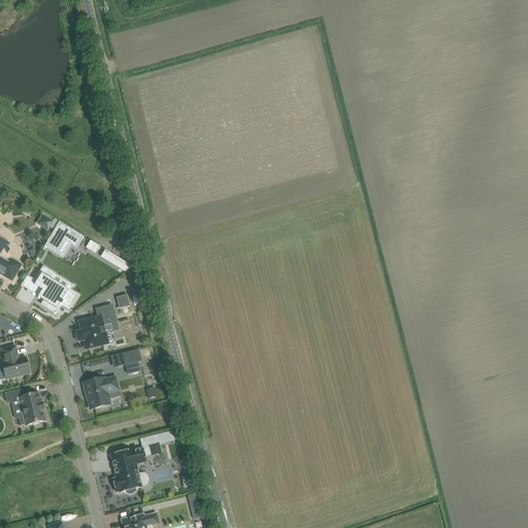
[(42,215),(39,220),(40,227),(47,231),(54,222),(42,215)]
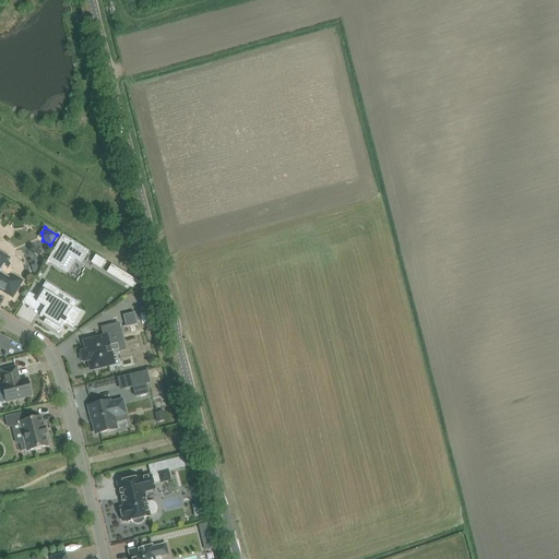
[(62,235),(47,261),(67,273),(75,259),(81,262),(87,250),(62,235)]
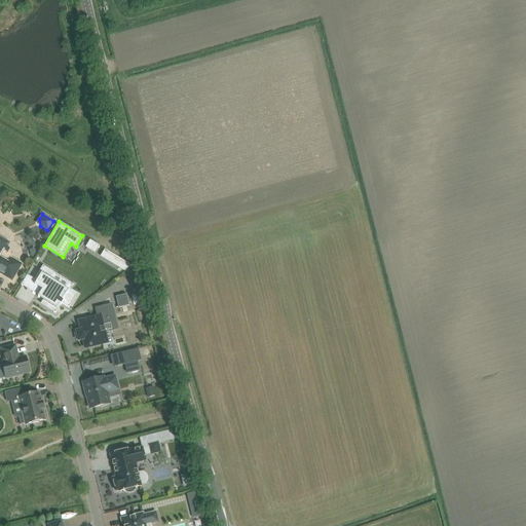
[(0,273),(11,280),(22,265),(11,259),(12,256),(11,252),(9,250),(9,249),(6,248),(7,245),(6,242),(4,239),(1,237),(0,237),(0,273)]
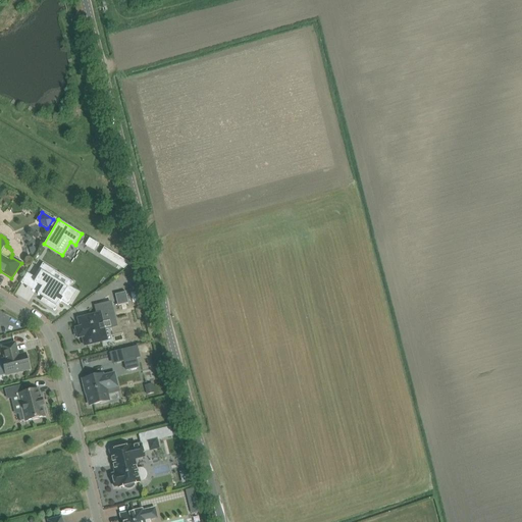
[(90,239),(85,245),(94,251),(98,244),(90,239)]
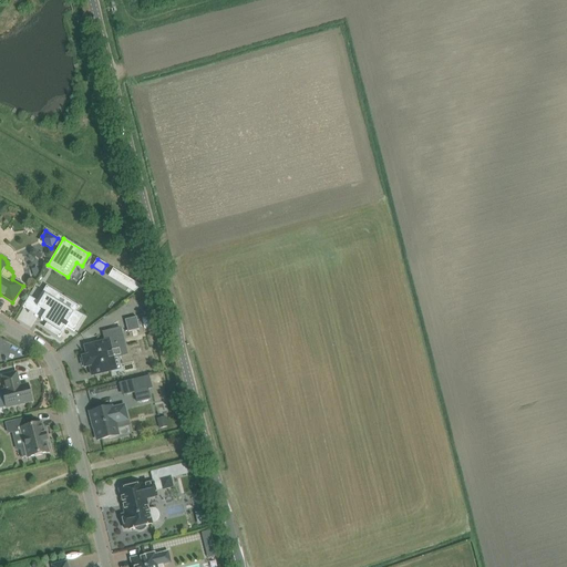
[(114,269),(110,276),(136,292),(143,288),(144,287),(135,282),(114,269)]
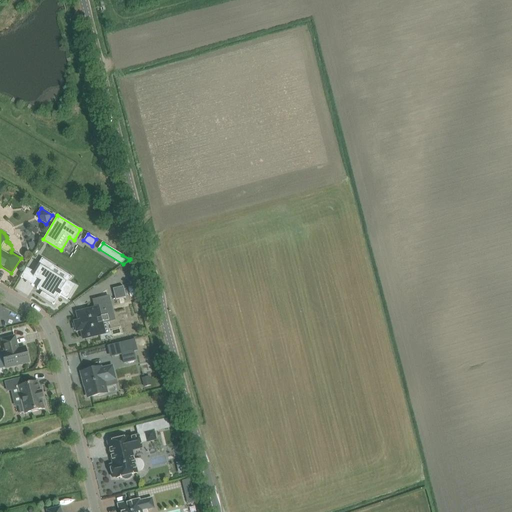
[(42,258),(33,272),(43,279),(37,288),(37,289),(42,293),(41,296),(52,303),(52,304),(54,305),(59,297),(60,295),(67,300),(68,298),(67,298),(75,286),(49,270),(52,265),(42,258)]
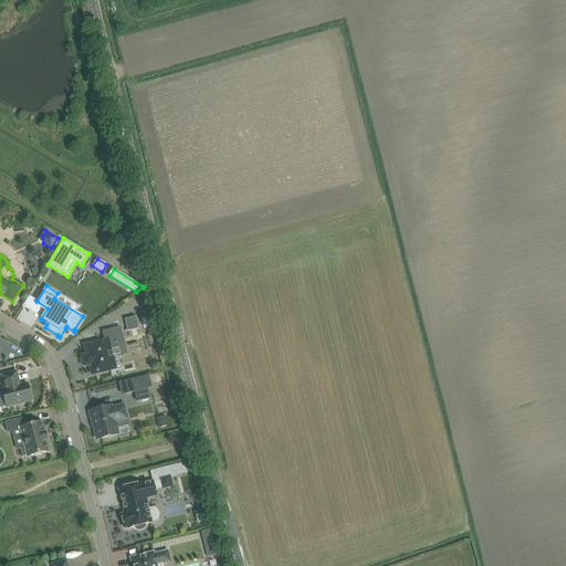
[(139,329),(136,316),(125,320),(127,332),(139,329)]
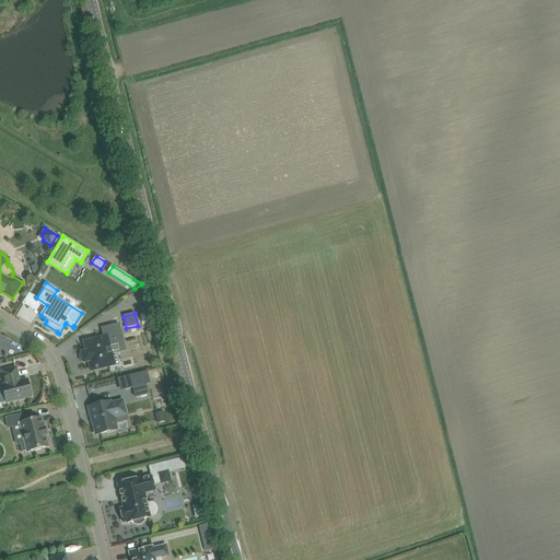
[(104,337),(83,342),(85,352),(81,353),(83,363),(89,362),(91,371),(109,366),(106,354),(125,350),(118,325),(102,329),(104,337)]
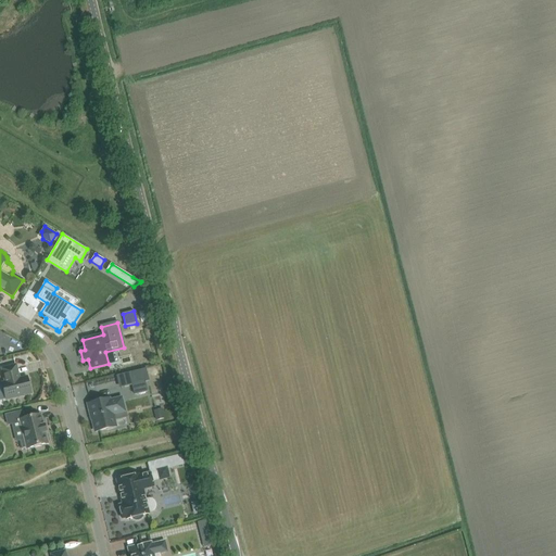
[(5,401),(32,394),(27,377),(20,379),(16,365),(1,369),(4,382),(2,383),(5,401)]
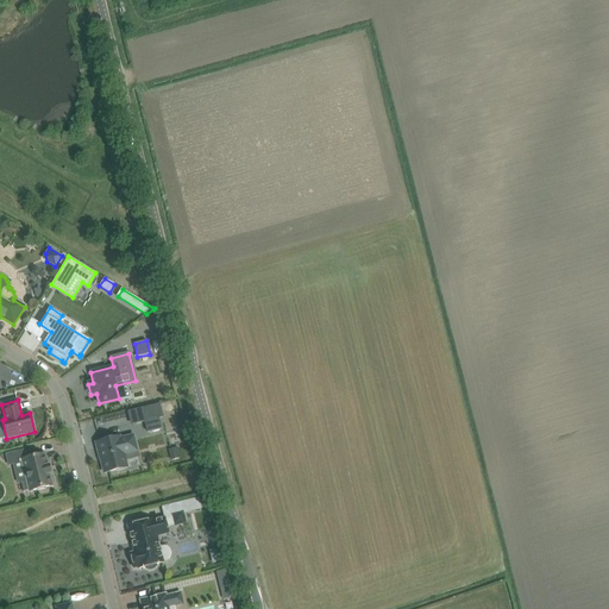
[(158,405),(126,412),(129,425),(145,420),(148,432),(161,429),(158,418),(162,416),(158,405)]
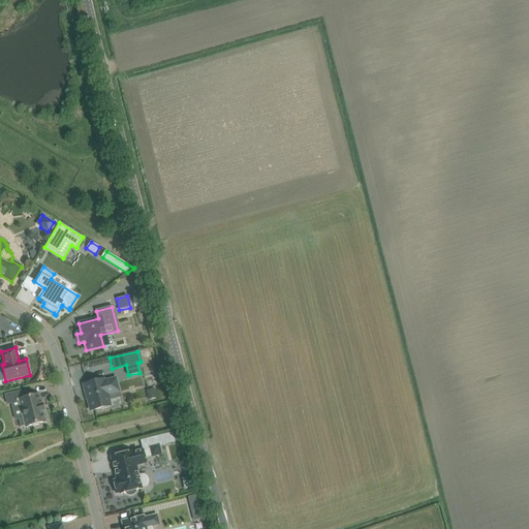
[(119,392),(116,379),(104,382),(103,380),(83,385),(86,396),(87,395),(91,411),(101,408),(101,409),(107,408),(107,407),(111,406),(106,395),(119,392)]
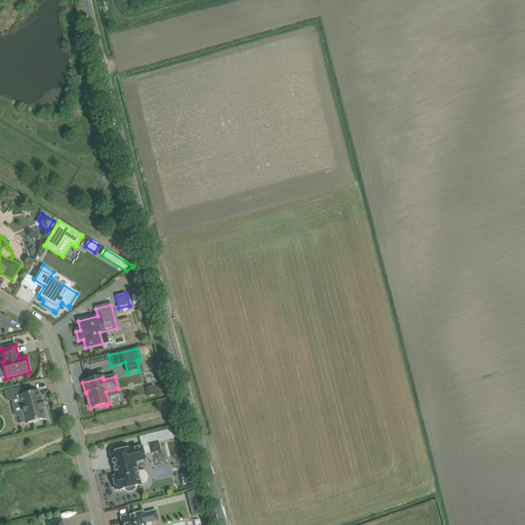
[(153,386),(145,388),(148,397),(155,395),(153,386)]
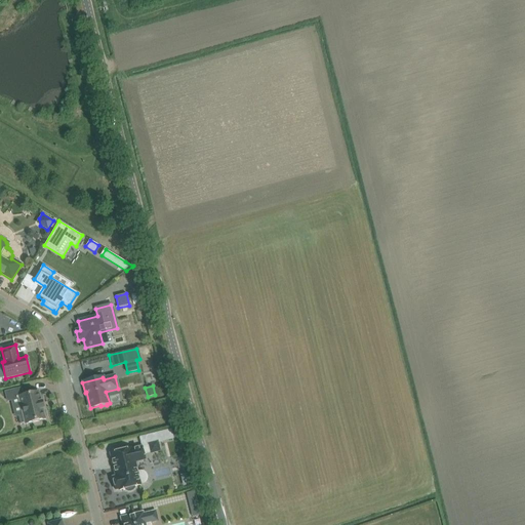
[(19,390),(5,393),(7,401),(11,400),(18,398),(23,414),(19,415),(22,423),(25,422),(25,423),(45,418),(43,409),(42,402),(41,402),(39,392),(21,397),(19,390)]
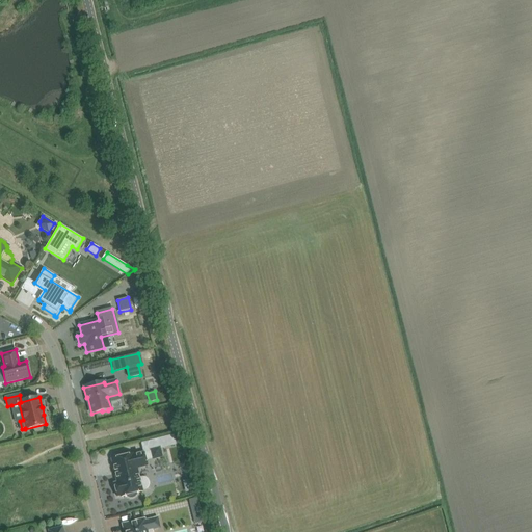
[(174,433),(157,437),(160,448),(176,444),(174,433)]
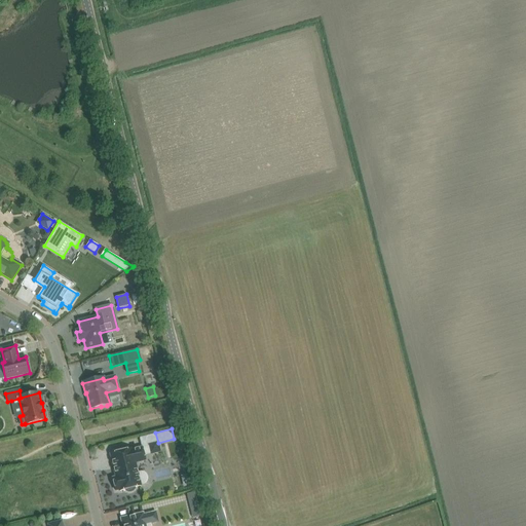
[(158,443),(149,445),(149,447),(151,454),(155,453),(158,453),(159,450),(158,444),(158,443)]
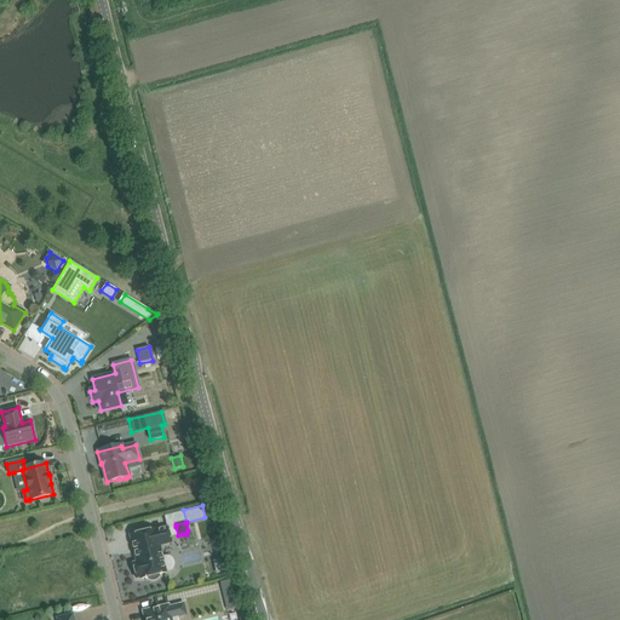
[(133,564),(137,579),(141,578),(141,579),(149,578),(149,579),(151,580),(154,580),(156,579),(159,577),(158,575),(166,573),(166,572),(168,570),(171,569),(172,568),(173,566),(173,563),(172,561),(170,558),(167,558),(162,558),(159,546),(171,543),(167,528),(155,532),(155,529),(130,535),(137,563),(133,564)]
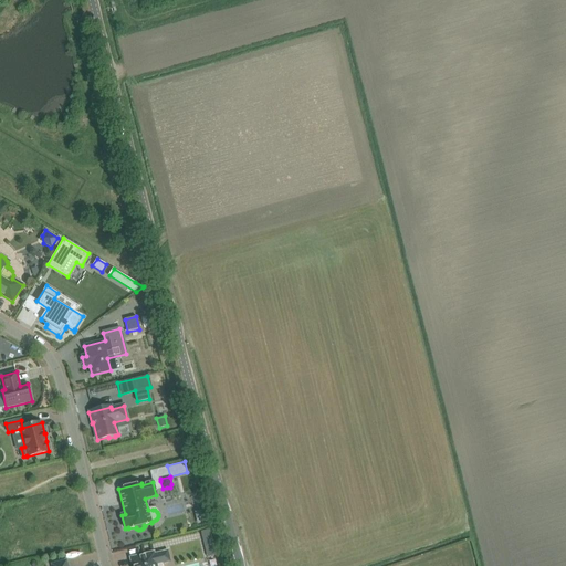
[(218,526),(209,528),(213,544),(222,541),(218,526)]
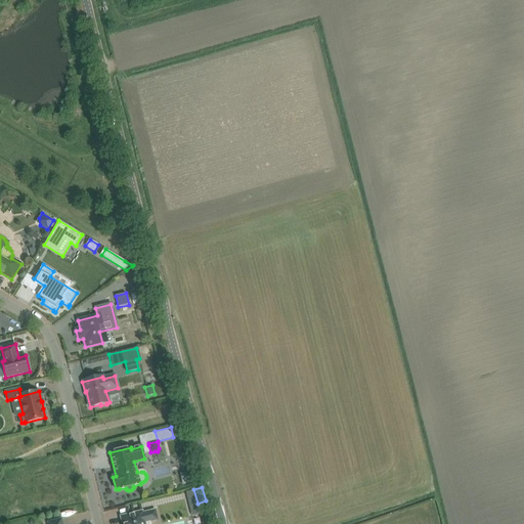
[(198,505),(193,491),(186,493),(189,507),(198,505)]
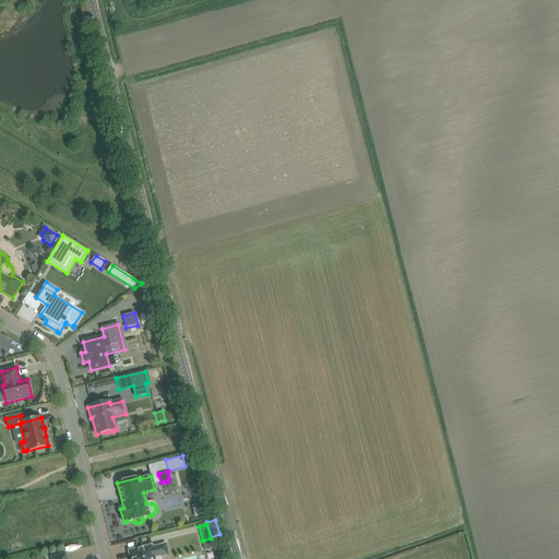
[(152,547),(129,551),(130,558),(161,558),(161,557),(168,555),(166,544),(152,547)]
